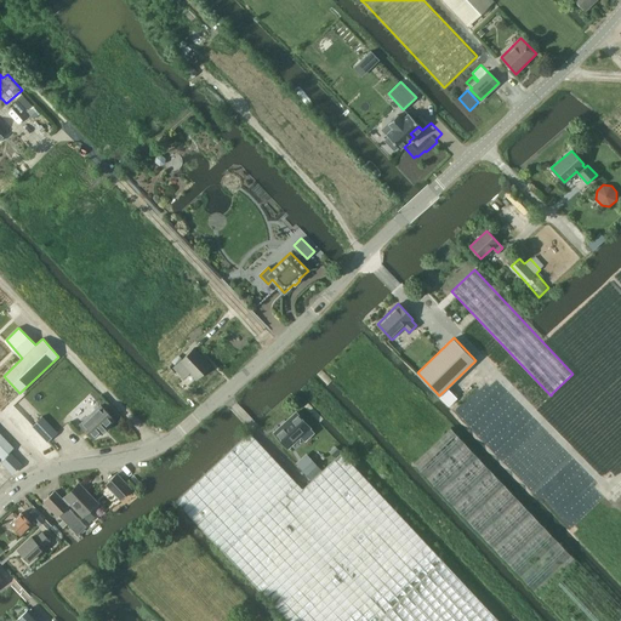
[(198,379),(211,366),(194,348),(174,366),(184,377),(191,371),(198,379)]
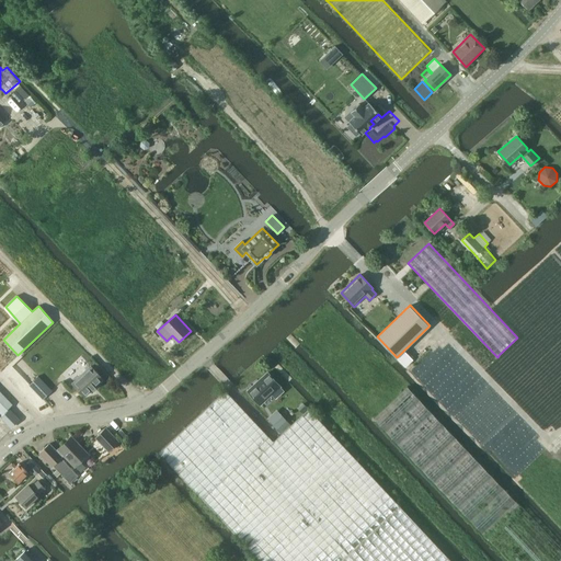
[(84,396),(103,379),(90,366),(72,384),(84,396)]
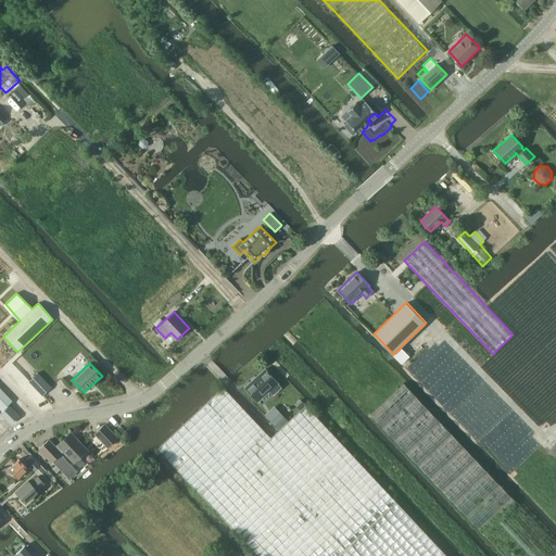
[(273,394),(280,387),(265,369),(245,388),(257,402),(269,391),(273,394)]
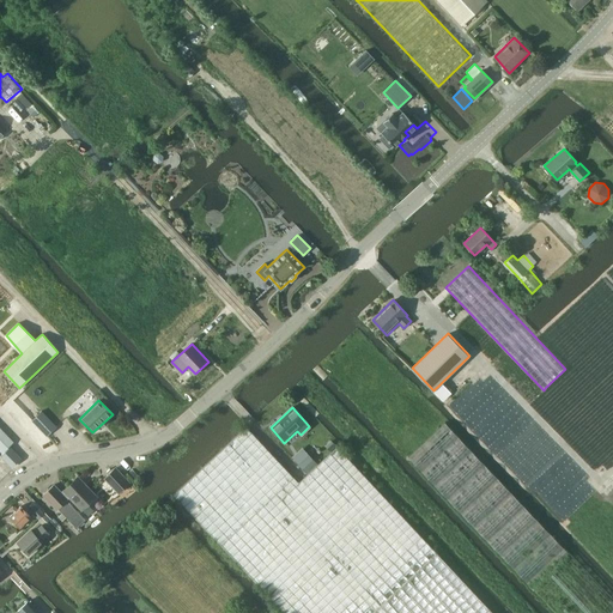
[(42,410),(31,419),(46,435),(56,425),(42,410)]
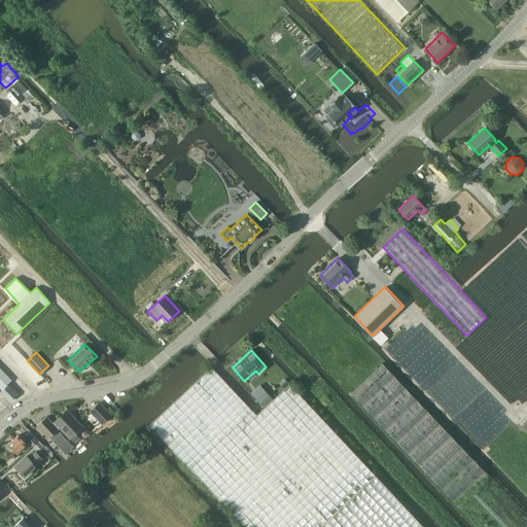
[(477,526),(526,526),(526,516),(383,363),(351,393),(477,526)]
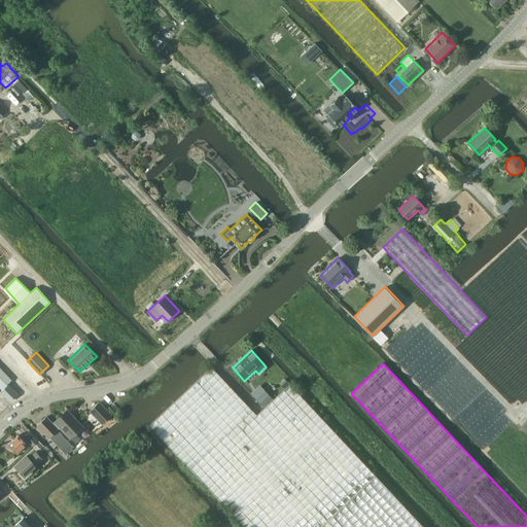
[(252,395),(265,408),(257,415),(212,366),(149,425),(244,526),(424,526),(290,384),(283,390),(277,384),(268,392),(261,386),(252,395)]
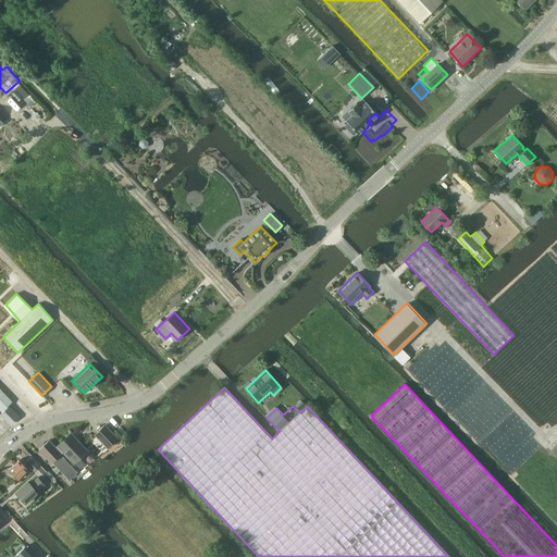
[(0,388),(0,408),(1,410),(11,400),(0,388)]
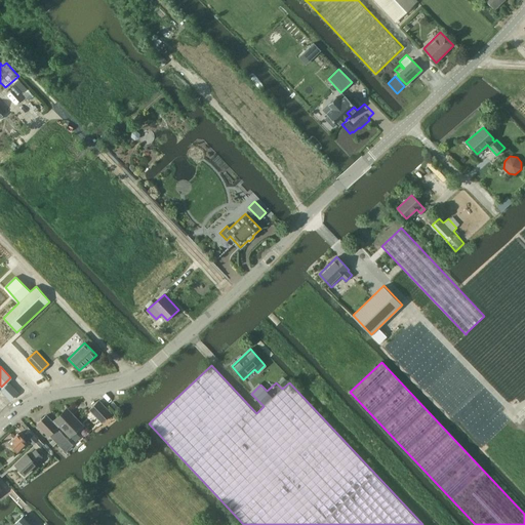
[(287,381),(283,377),(278,382),(282,387),(287,381)]
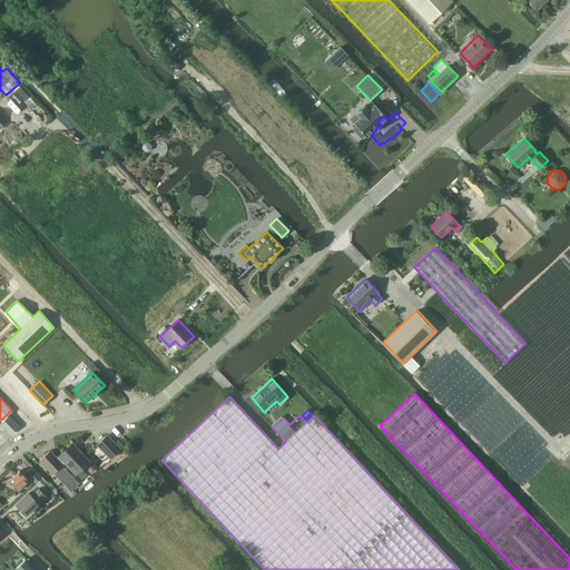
[(10,414),(0,423),(7,430),(16,421),(10,414)]
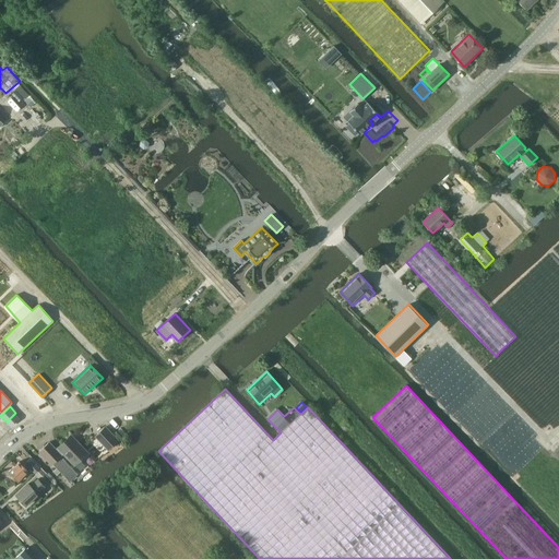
[(108,450),(117,440),(104,427),(95,437),(108,450)]
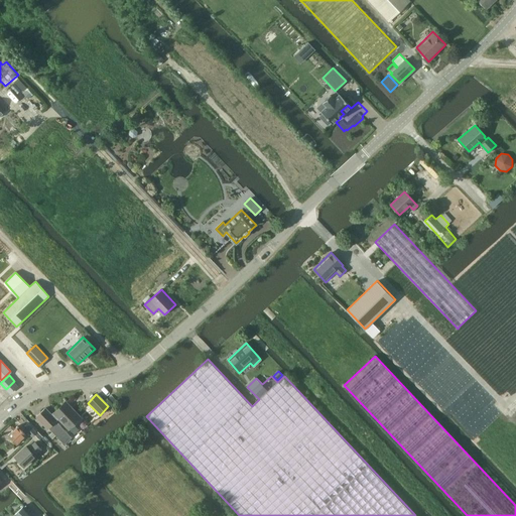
[(66,402),(54,413),(55,414),(58,418),(69,428),(70,428),(74,432),(79,428),(74,423),(81,417),(75,411),(74,411),(66,402)]
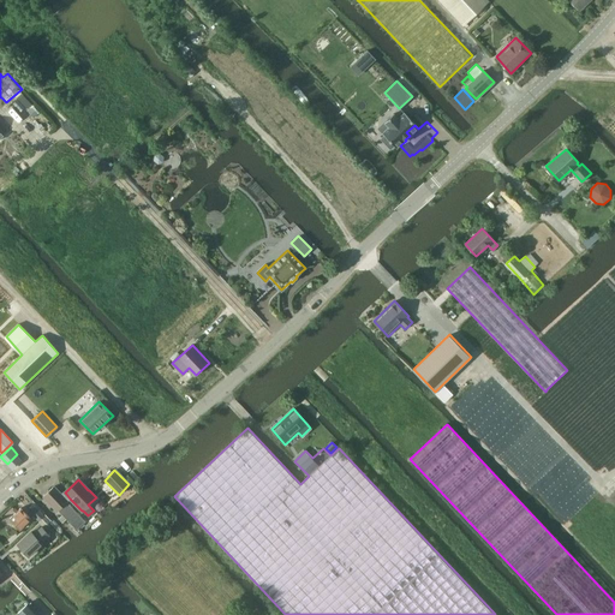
[(70,499),(66,494),(64,496),(54,487),(43,496),(58,511),(58,509),(77,530),(85,521),(67,501),(70,499)]
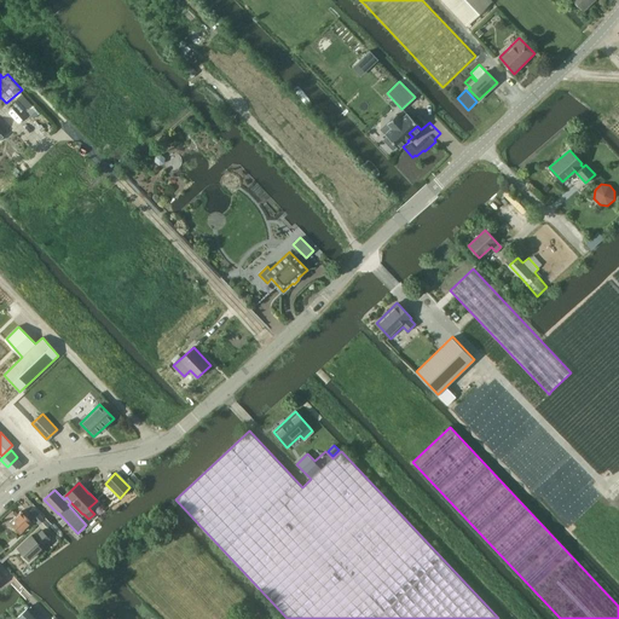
[(39,525),(45,519),(34,508),(28,513),(39,525)]
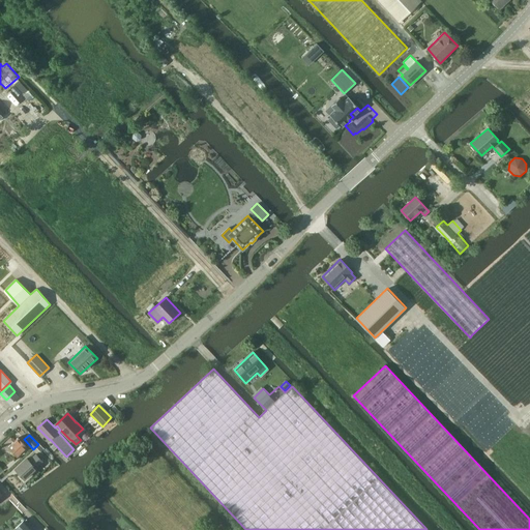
[(18,457),(27,447),(18,437),(8,446),(18,457)]
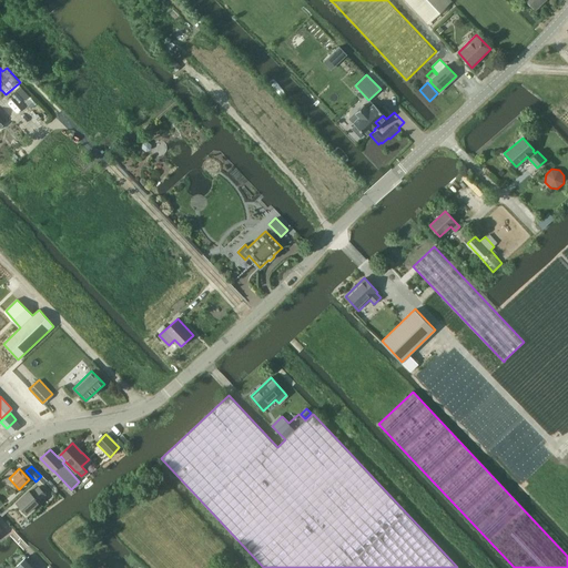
[(46,495),(38,486),(30,494),(28,492),(17,501),(27,514),(39,503),(38,501),(46,495)]
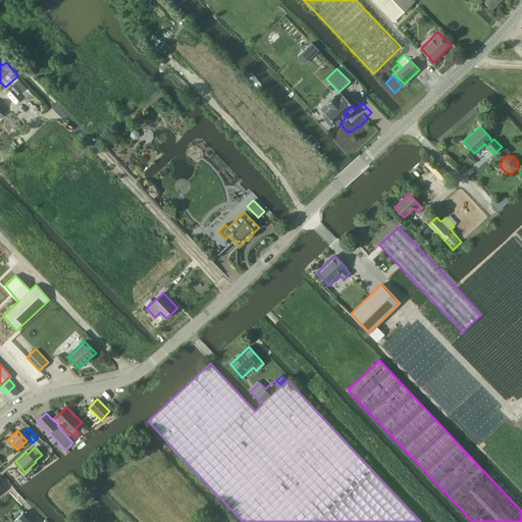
[(32,521),(24,513),(14,521),(32,521)]
